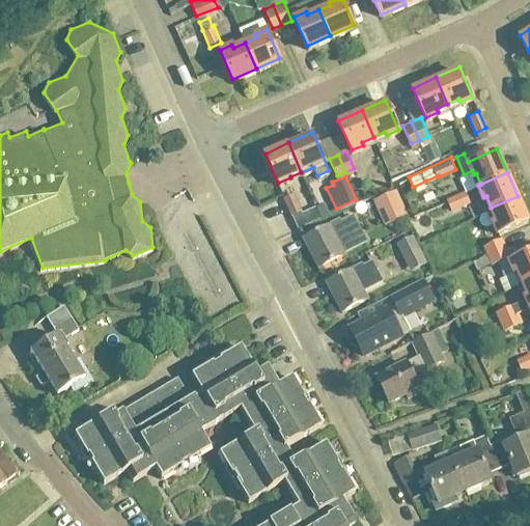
[(395,216),(407,212),(396,187),(385,192),(395,216)]
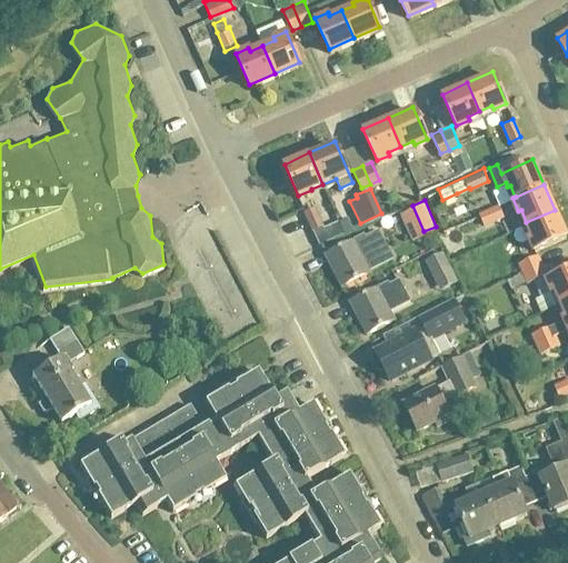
[(478,211),(479,213),(484,224),(504,214),(498,202),(478,211)]
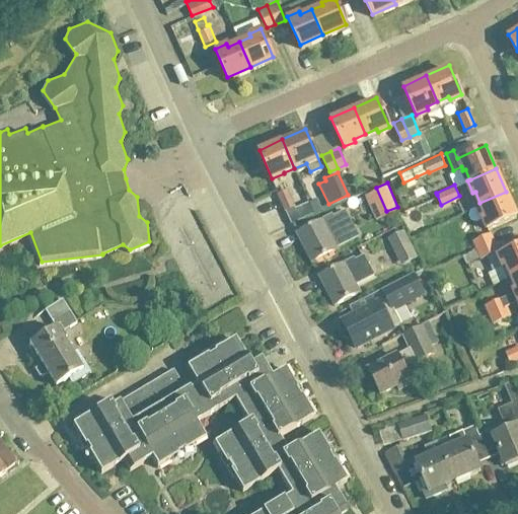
[(295,204),(288,187),(277,191),(284,210),(295,204)]
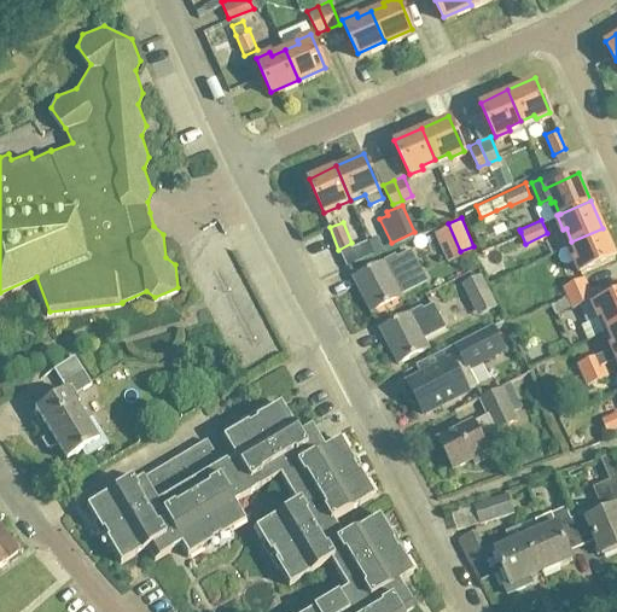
[(603,228),(571,242),(577,255),(575,256),(581,270),(615,256),(603,228)]
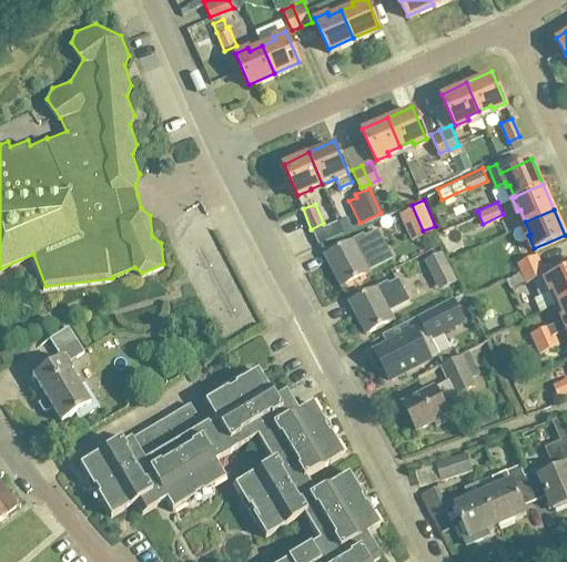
[(368,269),(367,266),(391,254),(375,226),(352,239),(351,237),(324,253),(340,284),(368,269)]
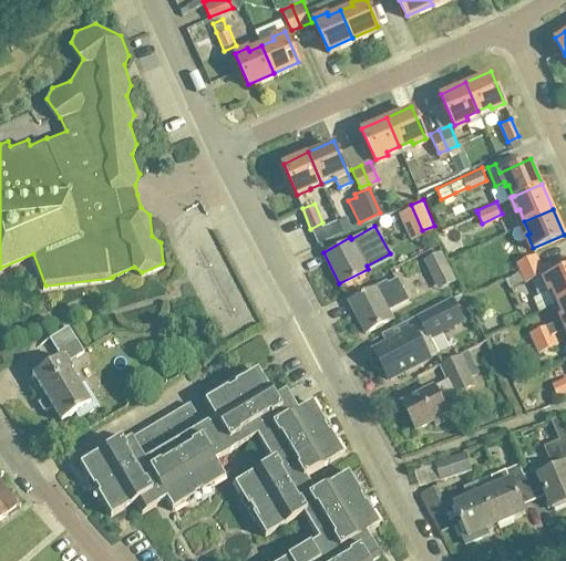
[(430,271),(448,261),(441,248),(423,257),(430,271)]
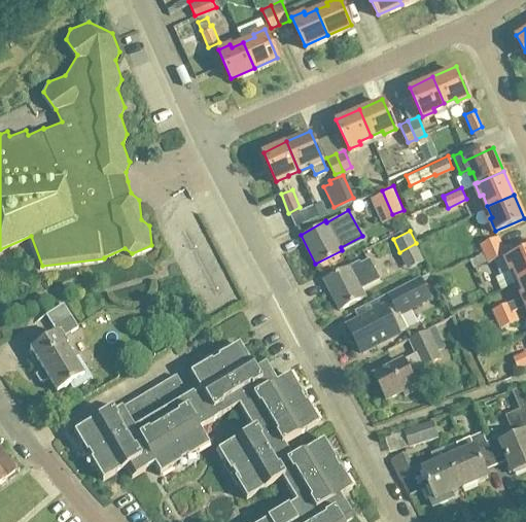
[(483,252),(503,243),(499,234),(479,243),(483,252)]
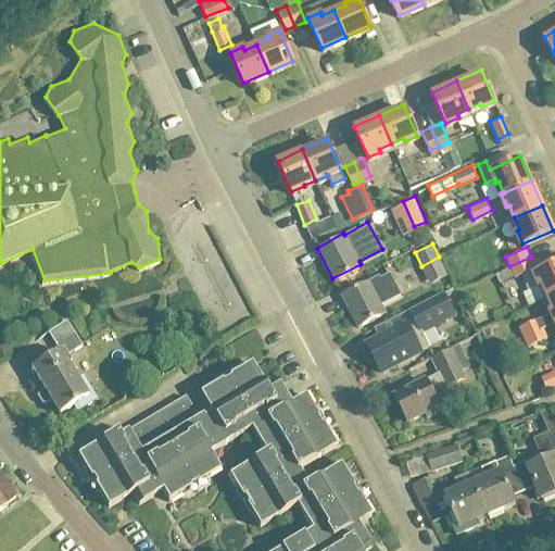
[(519,273),(527,287),(535,283),(539,289),(541,287),(545,297),(554,291),(554,261),(537,270),(531,257),(509,266),(513,275),(519,273)]
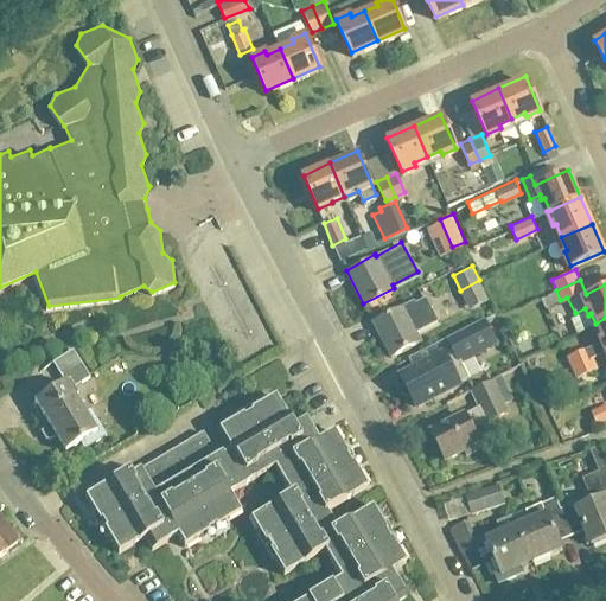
[(402,307),(402,305),(372,320),(390,355),(420,338),(415,330),(437,318),(423,295),(402,307)]
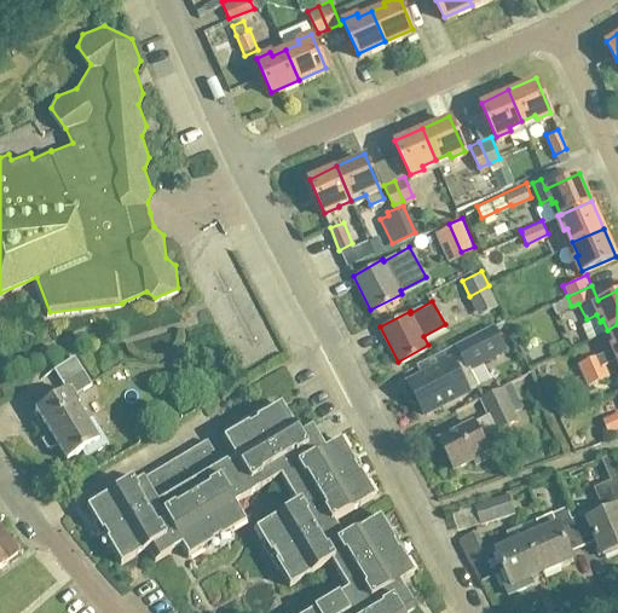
[(409,381),(411,385),(408,387),(416,402),(420,399),(427,411),(469,387),(469,386),(479,380),(469,363),(504,342),(490,319),(454,341),(460,351),(451,357),(451,356),(409,381)]
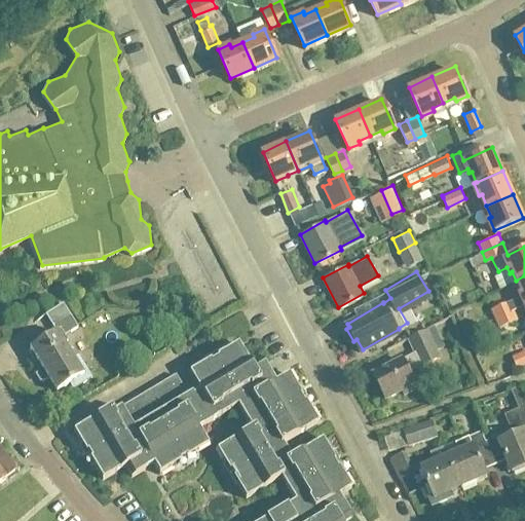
[(524,275),(516,281),(522,295),(491,308),(495,317),(512,309),(524,303),(524,275)]
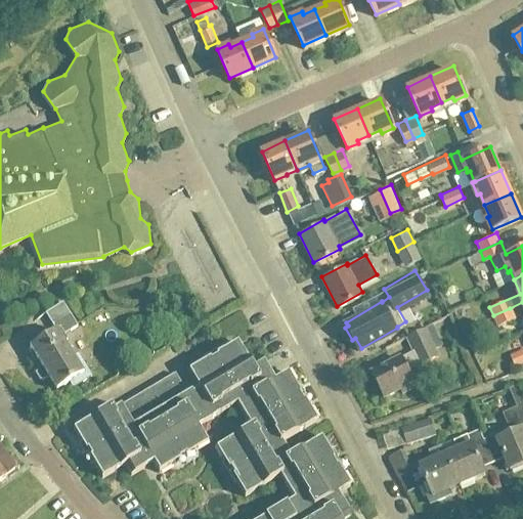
[(496,325),(514,317),(510,308),(493,315),(496,325)]
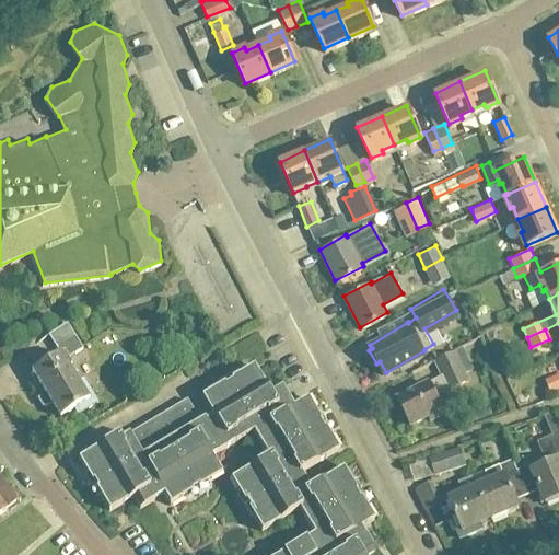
[(76,332),(57,344),(60,349),(32,366),(45,389),(39,392),(45,403),(50,400),(60,414),(73,405),(77,411),(96,397),(83,377),(79,379),(69,363),(72,360),(68,355),(83,345),(76,332)]
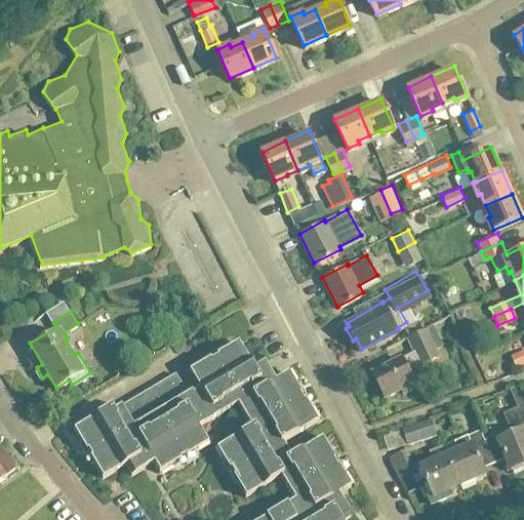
[(438,352),(435,347),(425,326),(407,336),(414,350),(402,357),(401,356),(372,371),(385,395),(400,386),(402,389),(415,383),(407,367),(419,360),(419,361),(438,352)]
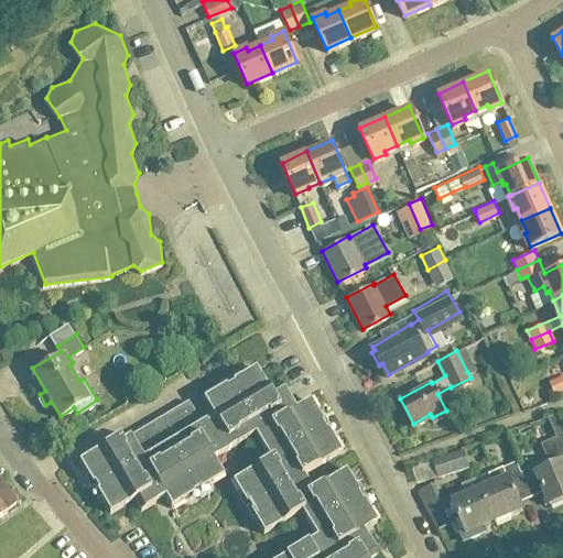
[(300,506),(314,531),(316,534),(274,557),(366,557),(377,550),(363,527),(376,518),(366,503),(365,504),(352,484),(354,483),(345,469),(345,467),(344,467),(311,488),(302,472),(340,449),(331,433),(328,433),(316,413),(317,412),(309,396),(295,405),(281,381),(269,389),(253,363),(237,372),(238,374),(218,387),(216,385),(201,394),(212,412),(204,416),(198,418),(187,426),(175,433),(164,439),(153,446),(141,452),(130,433),(120,438),(117,434),(77,459),(78,459),(87,474),(89,473),(101,494),(99,496),(108,511),(134,496),(141,507),(160,496),(163,494),(171,505),(187,495),(186,494),(207,482),(208,483),(224,473),(212,453),(220,448),(253,428),(269,453),(235,474),(236,477),(231,479),(241,495),(245,494),(255,514),(252,516),(260,529),(262,528),(300,506)]
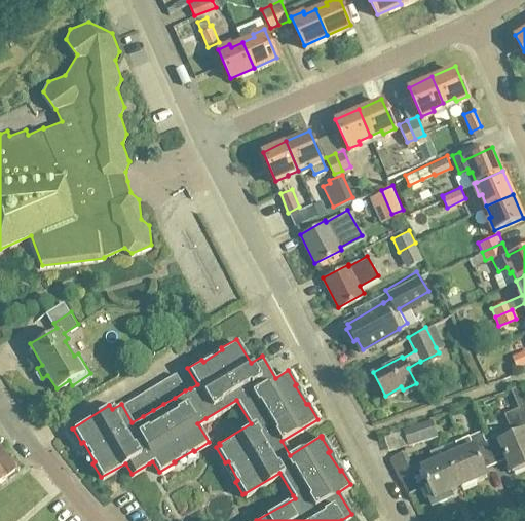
[(517,365),(524,361),(524,347),(512,355),(517,365)]
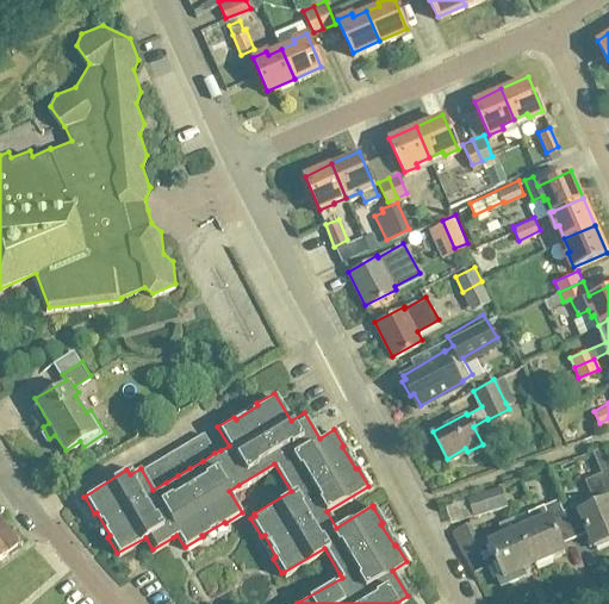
[(203,461),(215,453),(202,431),(190,439),(203,461)]
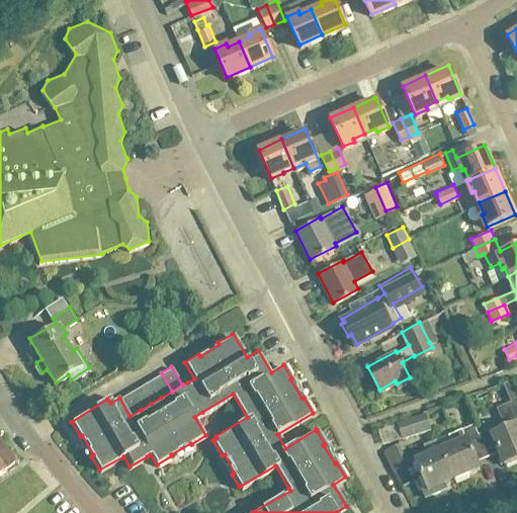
[(172,392),(161,372),(151,378),(161,398),(172,392)]
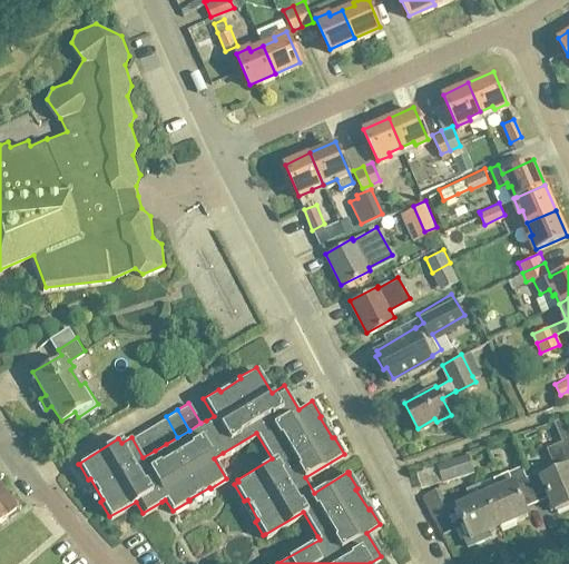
[(177,437),(166,416),(154,423),(166,444),(177,437)]
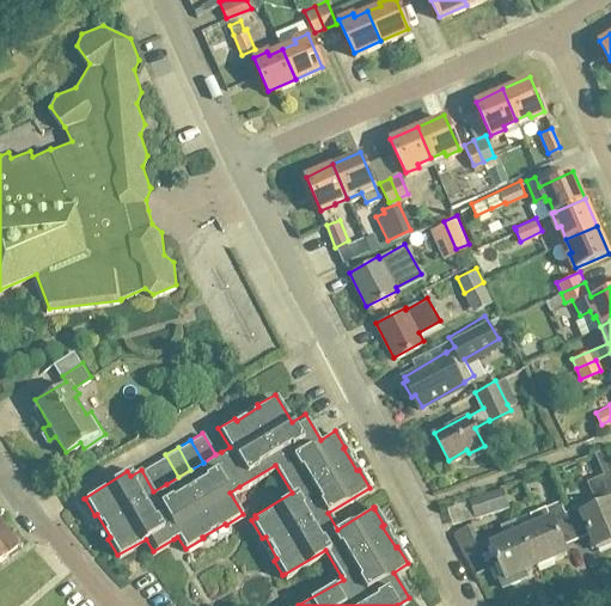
[(574,506),(564,510),(575,536),(587,531),(593,544),(610,536),(610,460),(605,447),(594,451),(603,472),(586,479),(596,502),(579,509),(576,505),(574,506)]
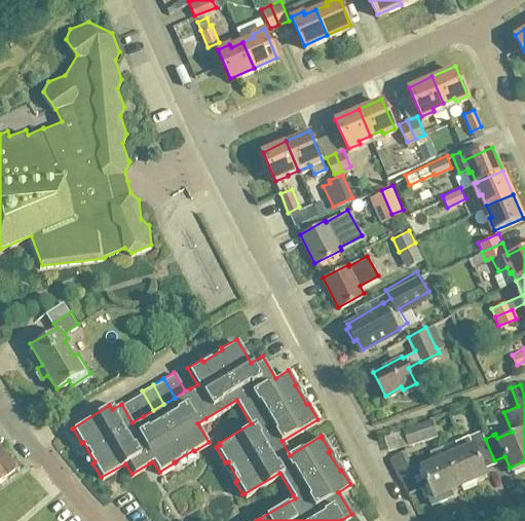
[(153,410),(142,391),(132,397),(143,416),(153,410)]
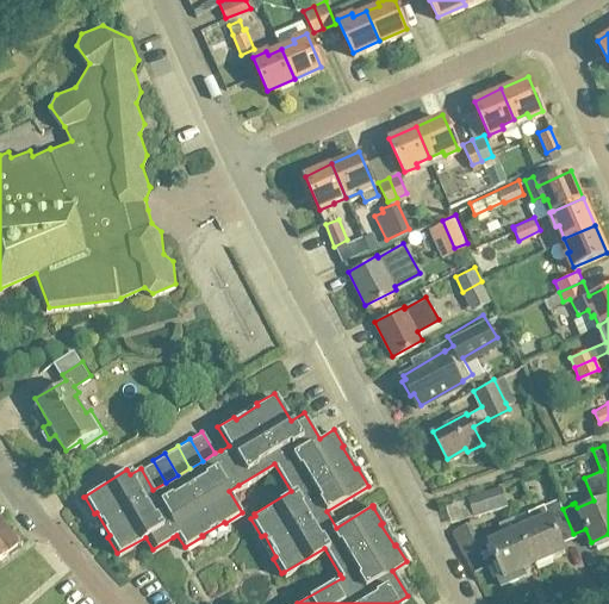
[(166,483),(153,460),(141,468),(153,490),(166,483)]
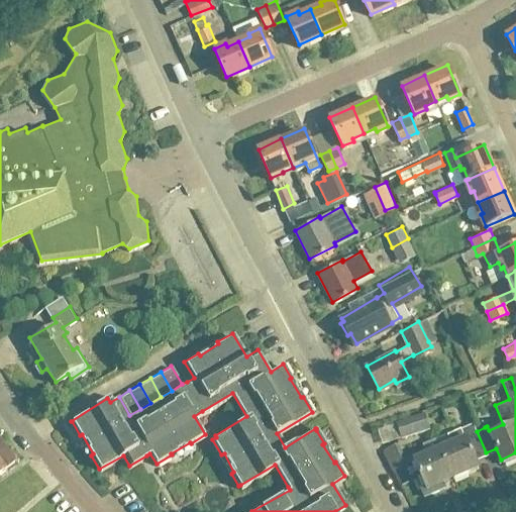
[(396,420),(401,437),(430,427),(424,410),(396,420)]
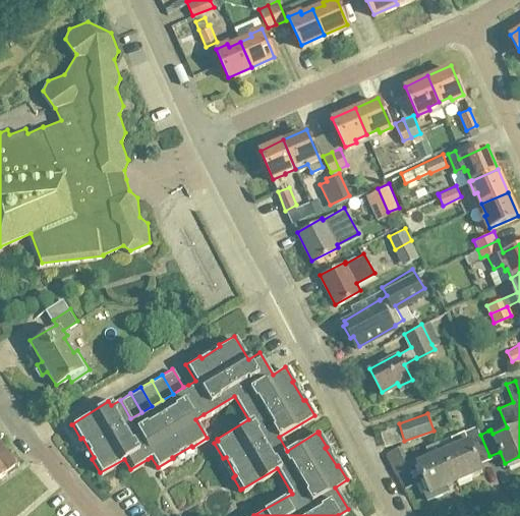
[(443,449),(455,478),(480,468),(477,461),(489,456),(480,435),(475,424),(450,436),(454,445),(443,449)]
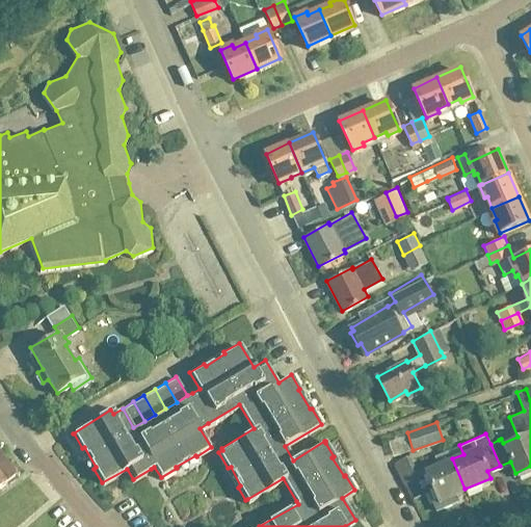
[(0,484),(14,476),(0,456),(0,484)]
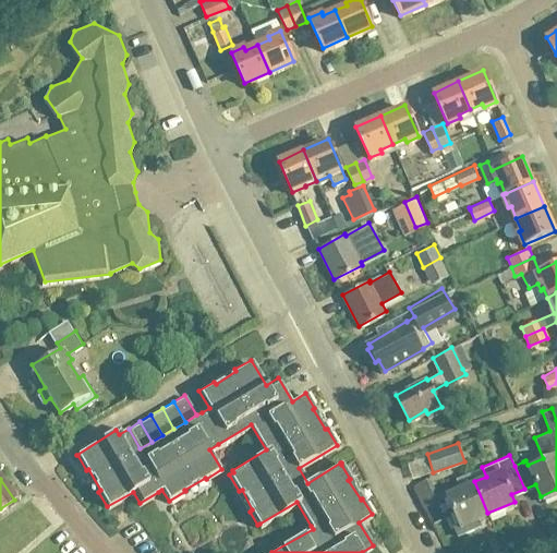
[(459,524),(487,513),(474,481),(446,493),(459,524)]
